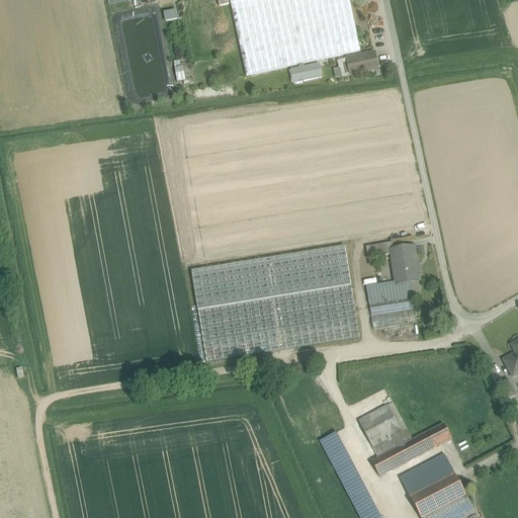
[(230,0),(247,77),(361,52),(349,0),(230,0)]
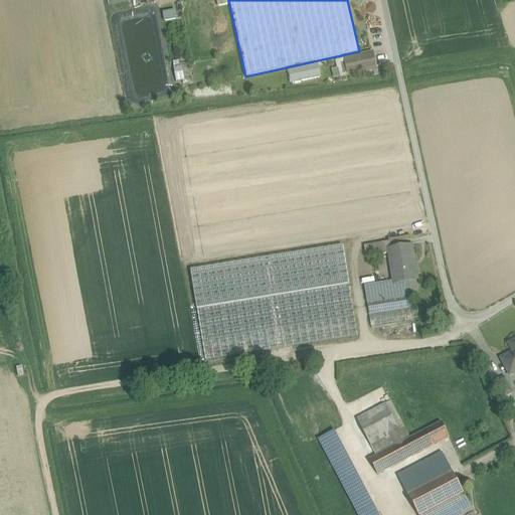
[(173,10),(161,12),(162,21),(175,19),(173,10)]
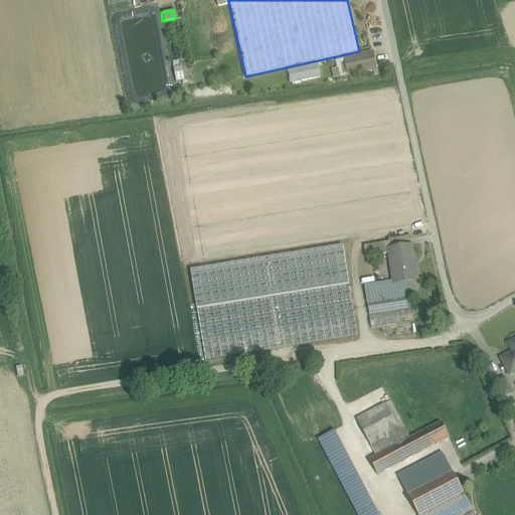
[(373,54),(337,62),(341,76),(376,68),(373,54)]
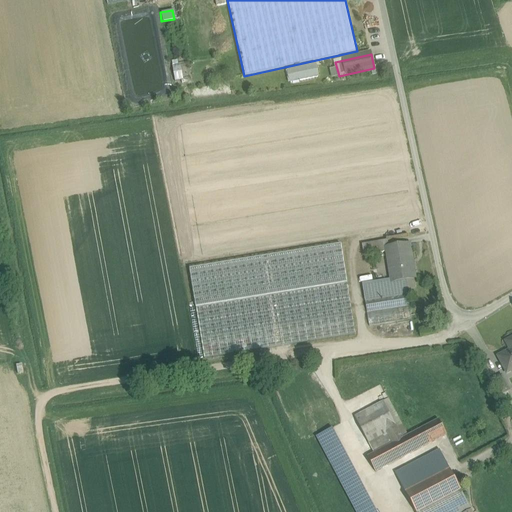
[(189,62),(173,65),(175,81),(192,78),(189,62)]
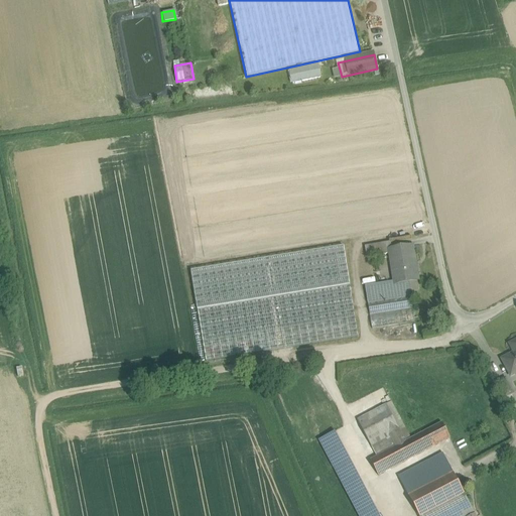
[(318,65),(303,68),(302,66),(298,67),(298,69),(290,71),(293,84),(320,78),(318,65)]
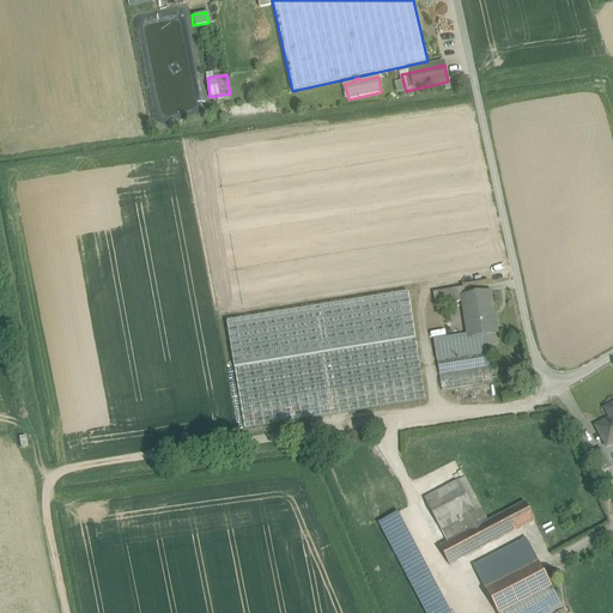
[(465,289),(434,293),(436,307),(465,302),(465,297),(466,297),(465,289)]
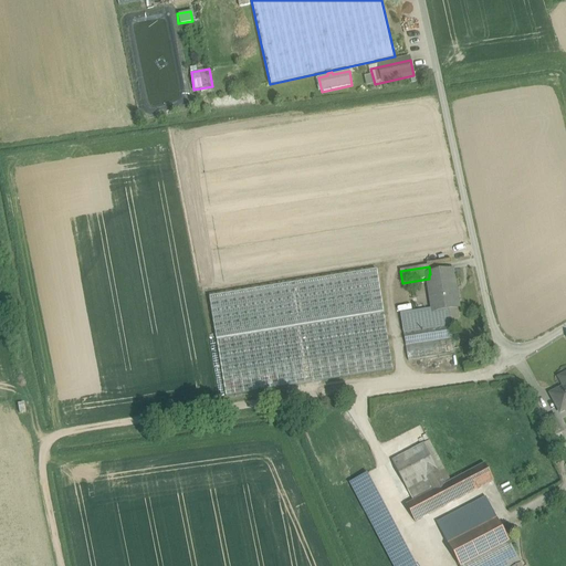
[(430,274),(429,274),(429,279),(433,302),(436,302),(437,310),(448,308),(448,310),(457,308),(458,308),(457,301),(459,301),(457,286),(454,286),(451,271),(430,274)]
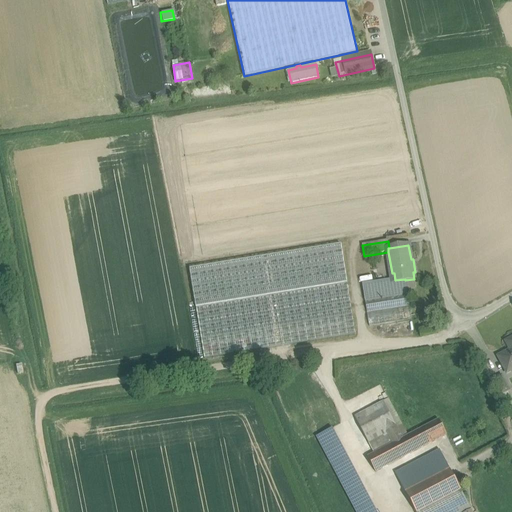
[(395,280),(373,284),(375,300),(408,295),(407,292),(405,280),(405,279),(395,280)]
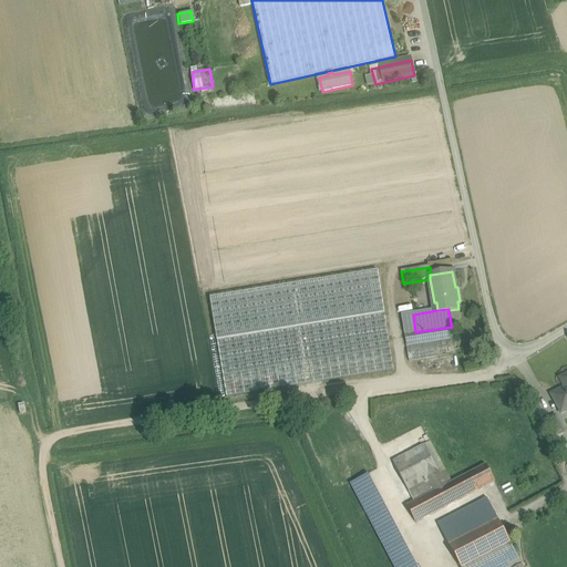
[(460,322),(457,309),(449,310),(451,323),(460,322)]
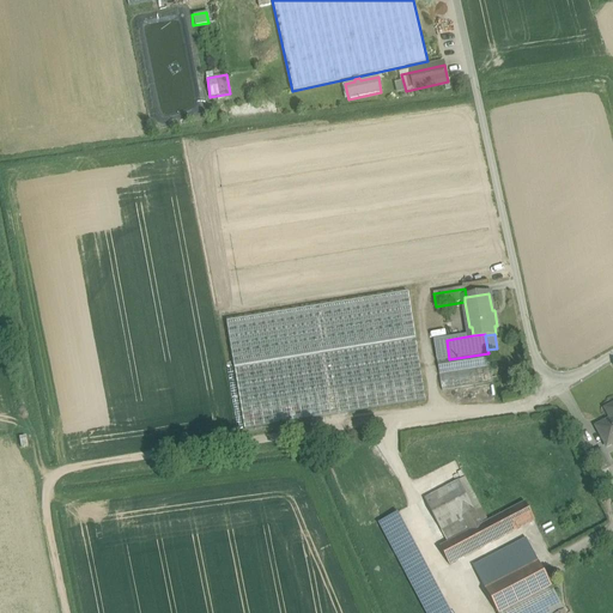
[(236,369),(246,429),(425,400),(416,340),(236,369)]
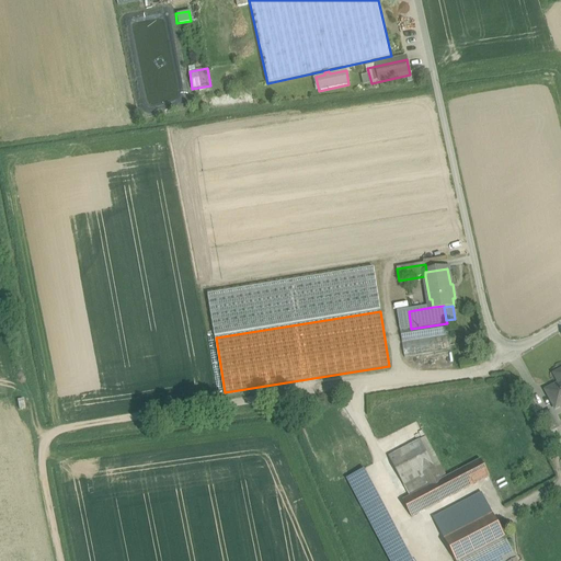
[(409,311),(398,313),(400,331),(411,329),(409,311)]
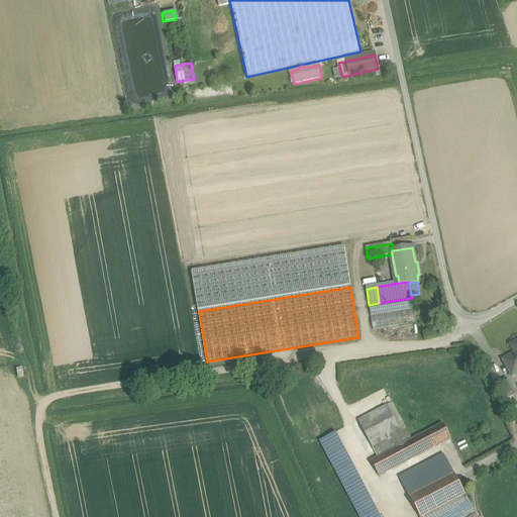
[(379,303),(369,305),(373,330),(416,323),(412,298),(379,303)]
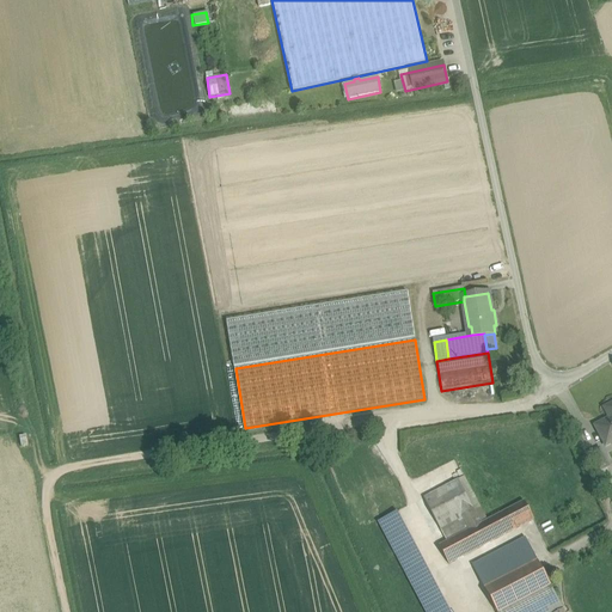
[(611,404),(611,407),(611,408),(611,418),(595,428),(606,447),(611,444),(611,404)]
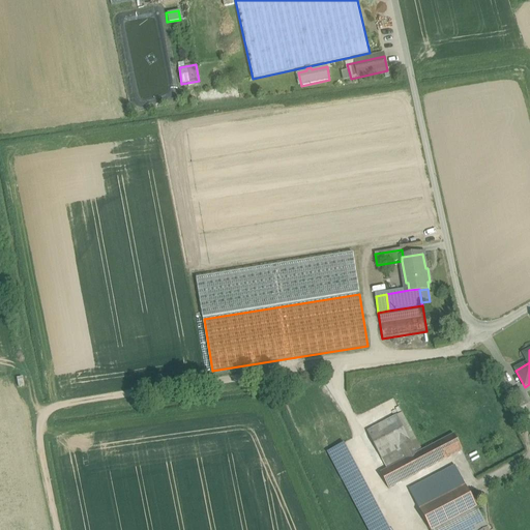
[(520,390),(512,394),(520,409),(527,405),(520,390)]
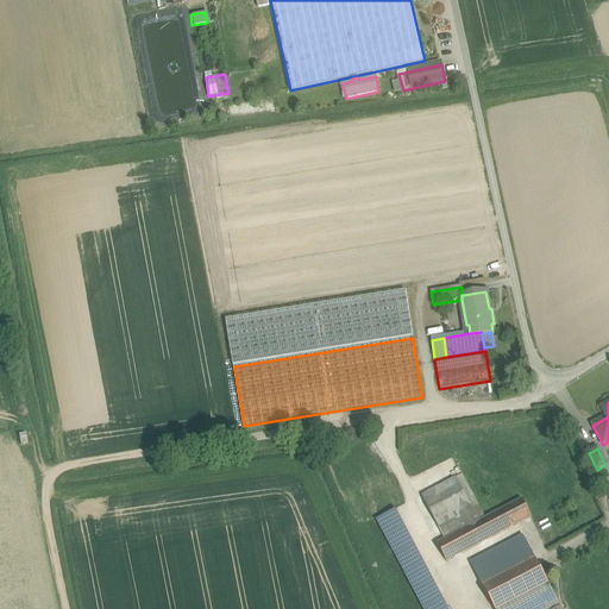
[(457,478),(422,496),(439,528),(462,516),(468,528),(479,522),(457,478)]
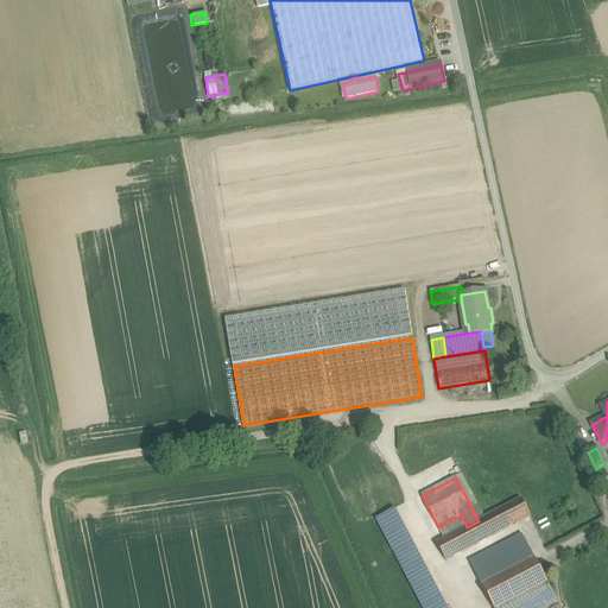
[(444,539),(437,544),(447,562),(531,517),(521,499),(479,521),(467,527),(444,539)]
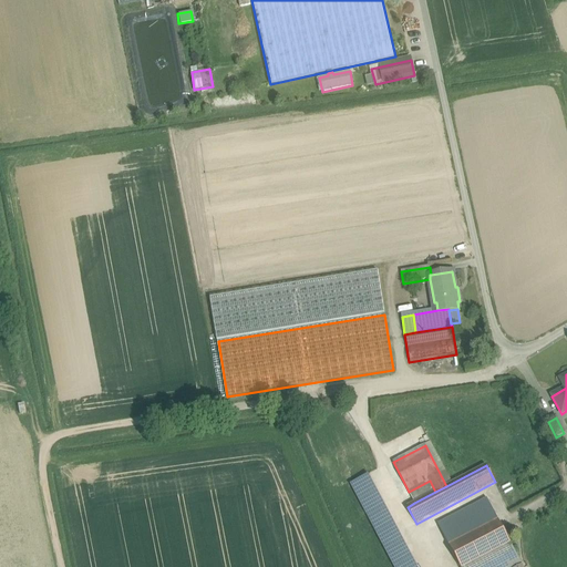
[(430,481),(409,492),(414,503),(435,492),(430,481)]
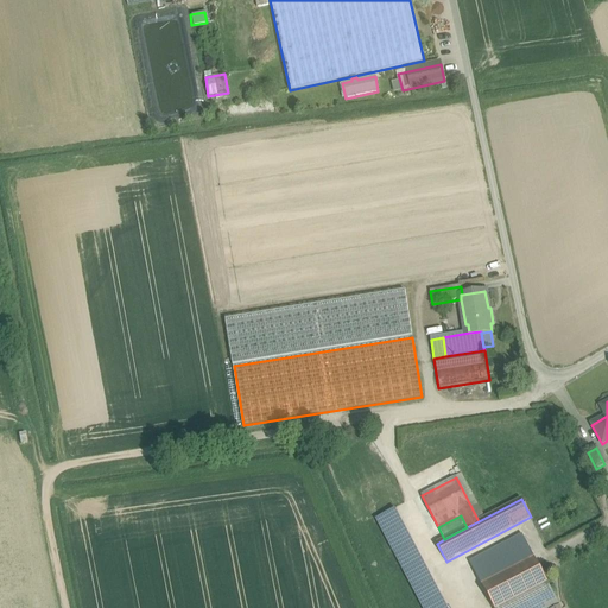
[(523,534),(469,563),(482,586),(534,558),(523,534)]
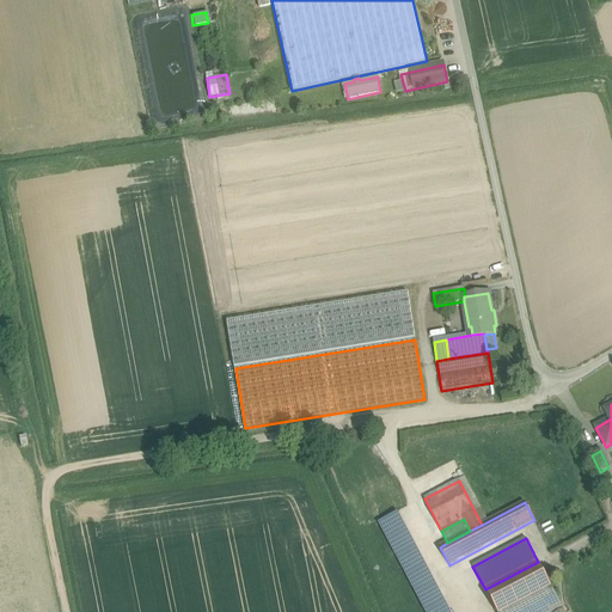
[(414,544),(395,554),(407,576),(426,567),(414,544)]
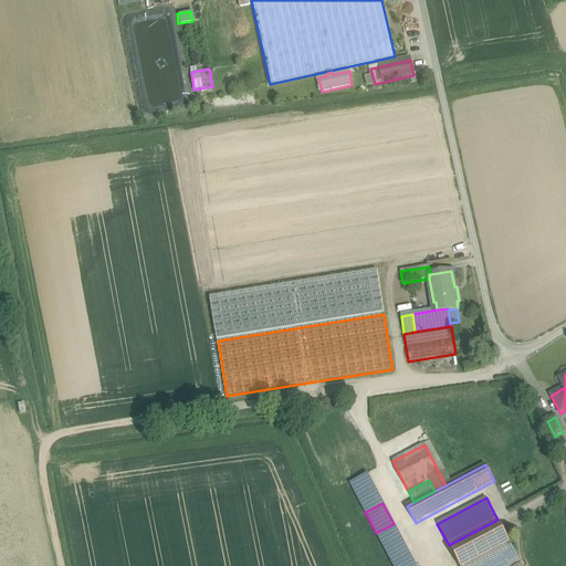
[(498,520),(449,545),(459,565),(465,565),(510,543),(498,520)]
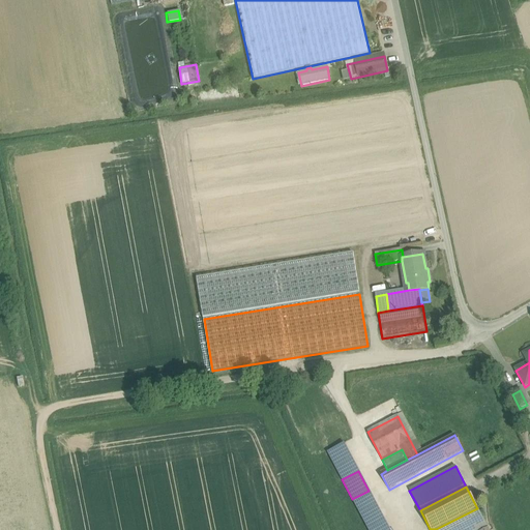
[(369,491),(352,499),(360,513),(377,505),(369,491)]
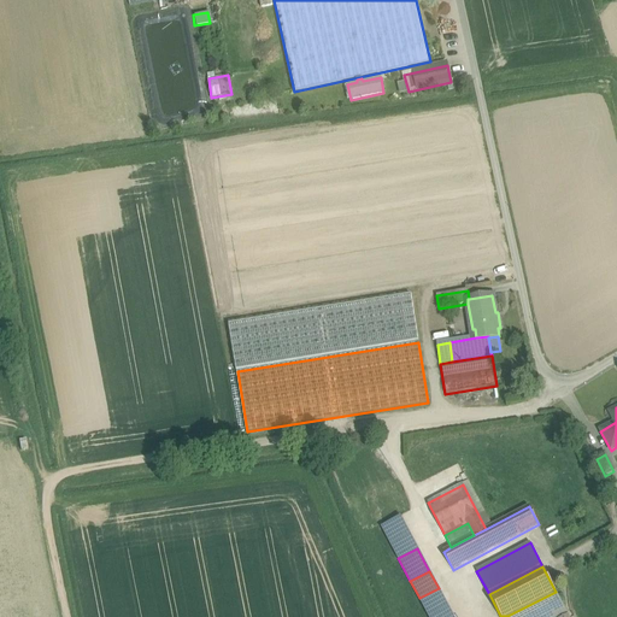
[(453,616),(439,588),(419,598),(429,616),(453,616)]
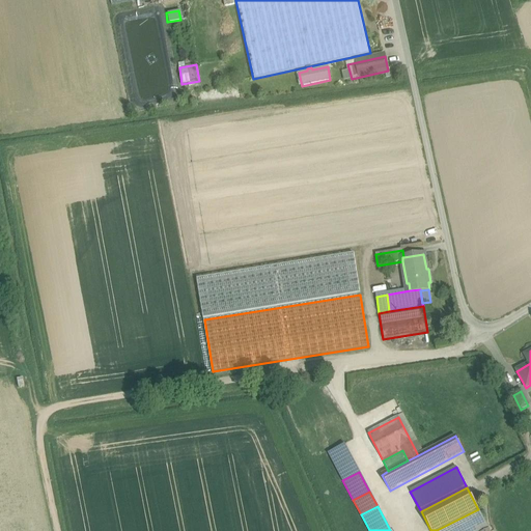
[(478,509),(437,530),(481,530),(488,528),(478,509)]
